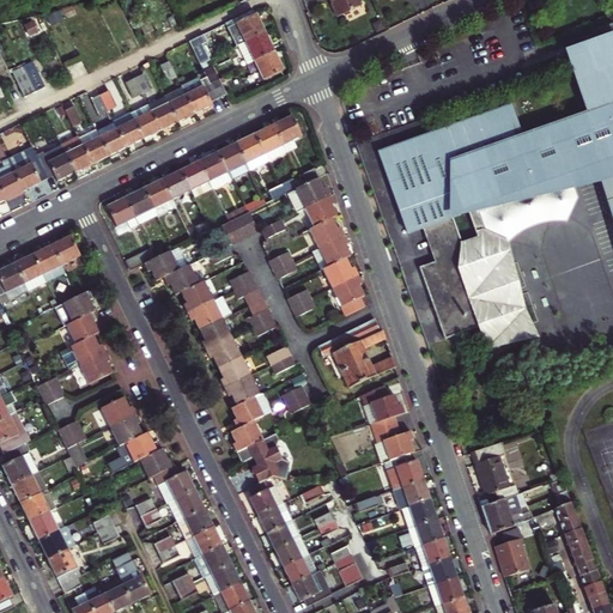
[(323,0),(326,1),(327,6),(327,7),(333,19),(354,8),(350,0),(323,0)]
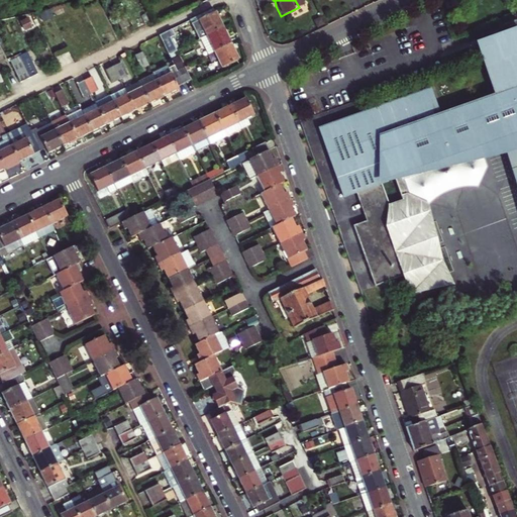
[(118,6),(111,9),(122,31),(129,27),(118,6)]
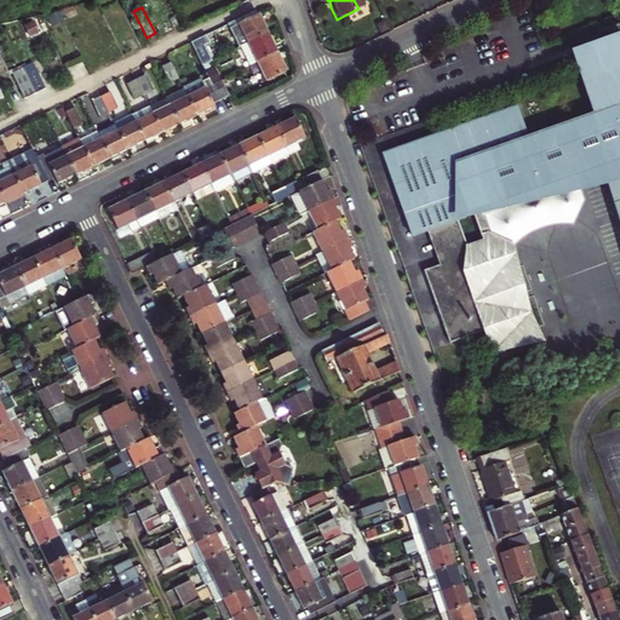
[(237,26),(247,45),(267,35),(262,26),(257,16),(237,26)]
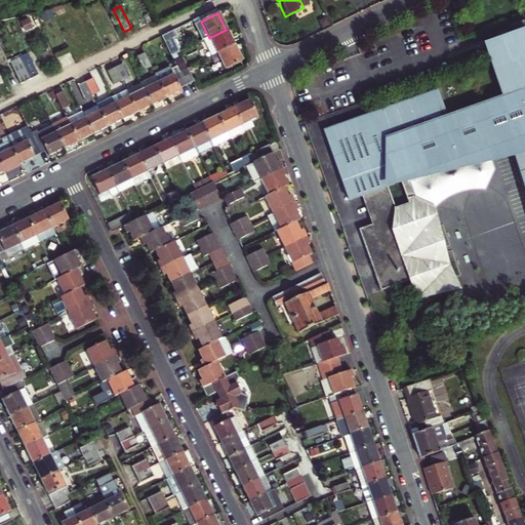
[(42,18),(45,26),(54,22),(51,14),(42,18)]
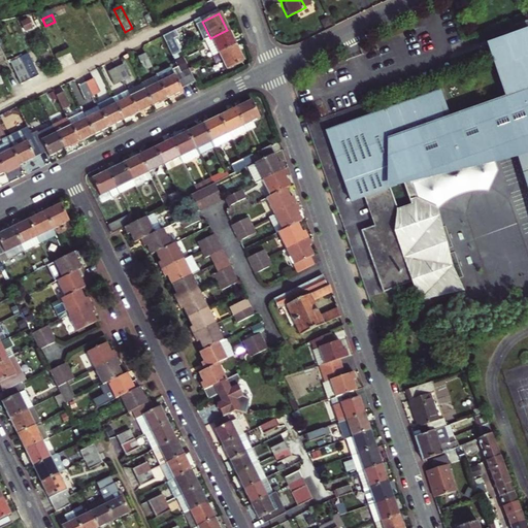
[(321,14),(314,19),(317,27),(325,23),(321,14)]
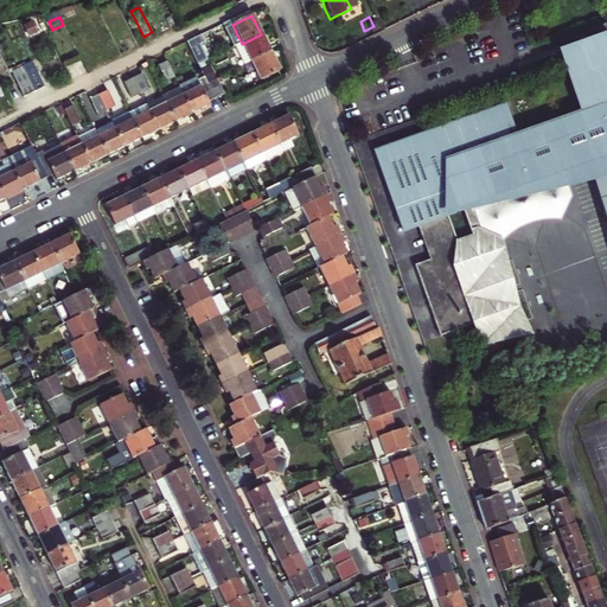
[(32,25),(23,30),(30,43),(38,38),(32,25)]
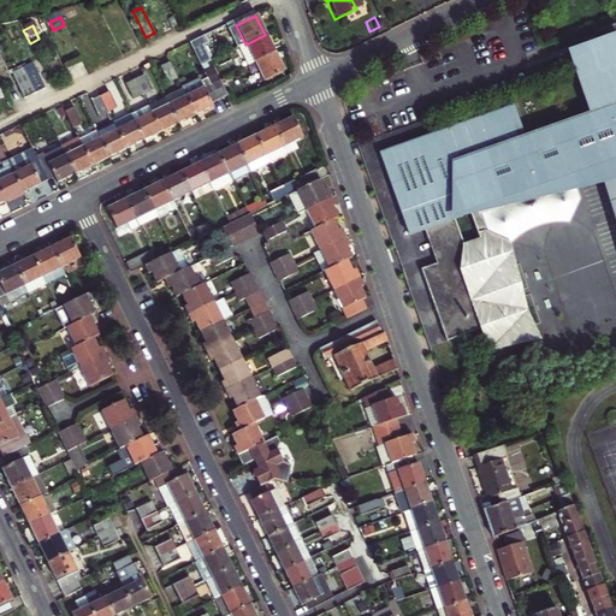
[(246,45),(238,48),(248,66),(255,64),(274,54),(268,43),(265,35),(246,45)]
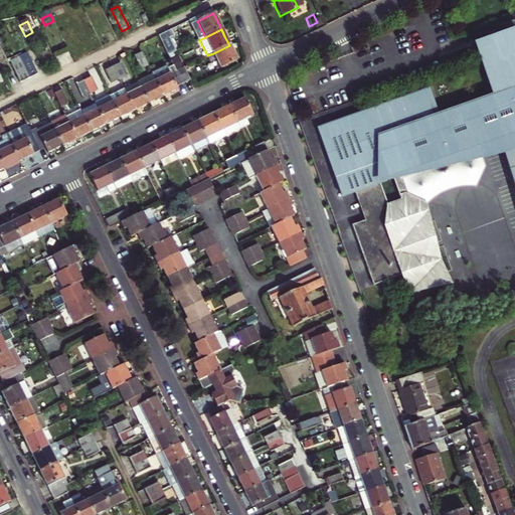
[(440,115),(431,90),(318,130),(342,196),(360,190),(371,221),(366,223),(365,220),(352,225),(374,286),(406,274),(413,294),(448,281),(434,243),(436,242),(423,207),(420,200),(409,204),(399,176),(412,171),(413,176),(428,170),(426,166),(434,163),(436,168),(468,156),(465,147),(476,143),(486,139),(508,142),(508,144),(504,145),(507,154),(514,176),(514,36),(477,50),(493,95),(440,115)]
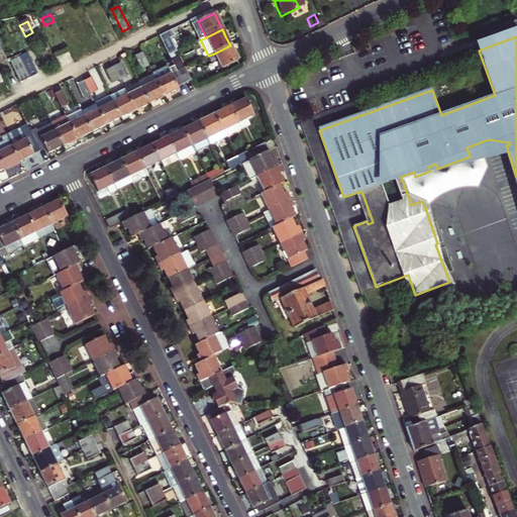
[(176,52),(169,38),(161,42),(168,57),(176,52)]
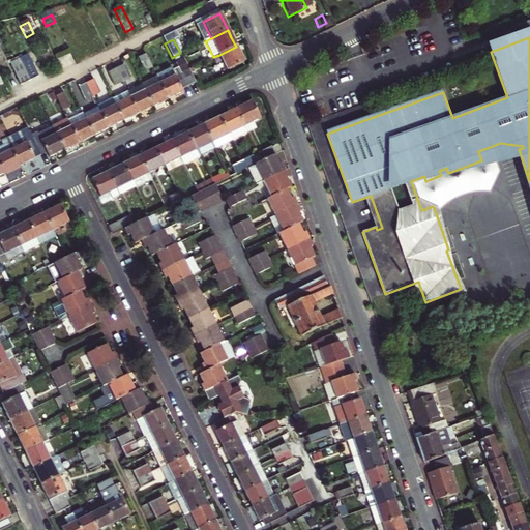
[(227,69),(243,61),(239,54),(236,47),(219,55),(227,69)]
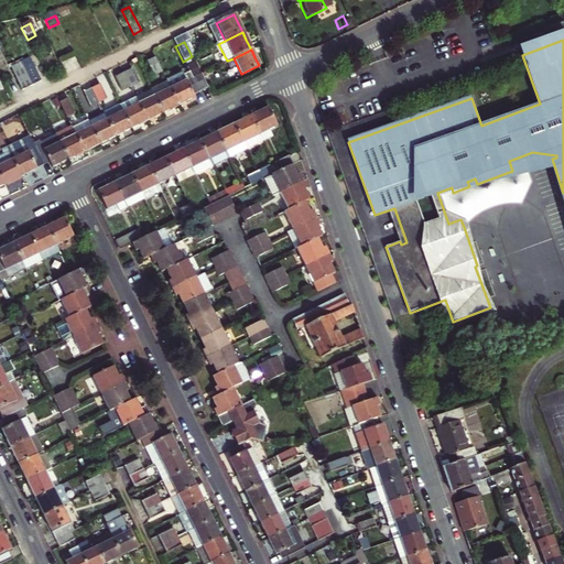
[(41,82),(30,58),(20,63),(31,86),(41,82)]
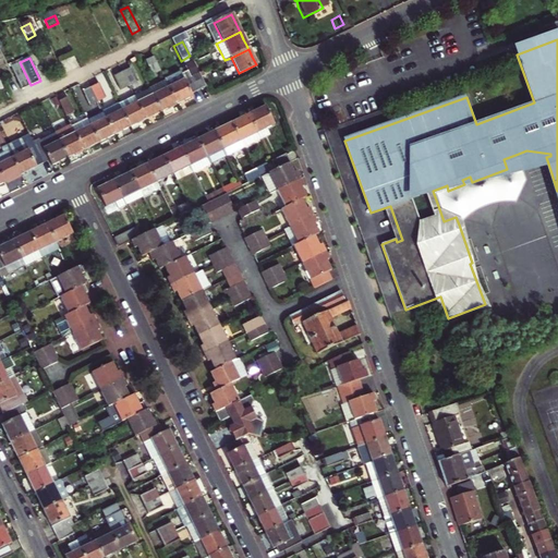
[(153,75),(160,71),(153,58),(146,61),(153,75)]
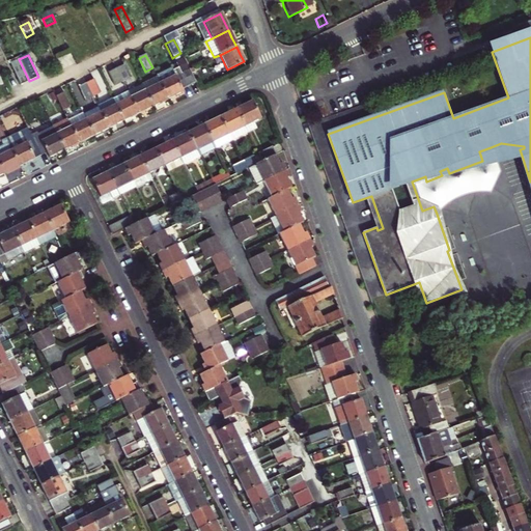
[(21,85),(29,81),(19,59),(10,63),(21,85)]
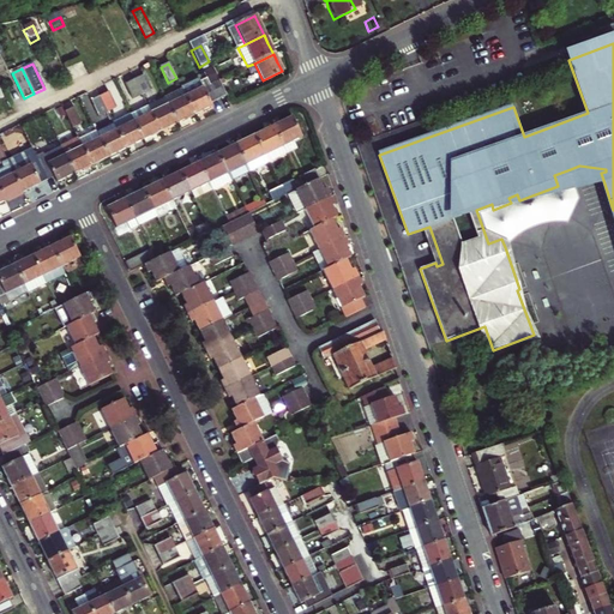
[(209,85),(218,80),(220,80),(216,73),(205,78),(209,85)]
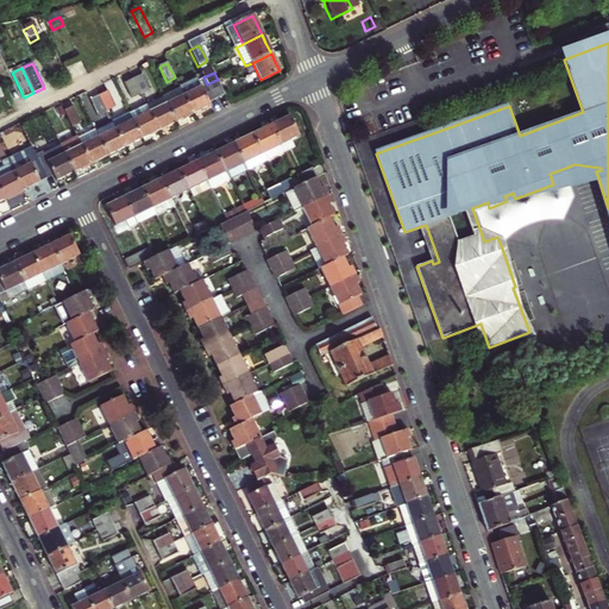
[(140,75),(132,80),(139,95),(148,92),(140,75)]
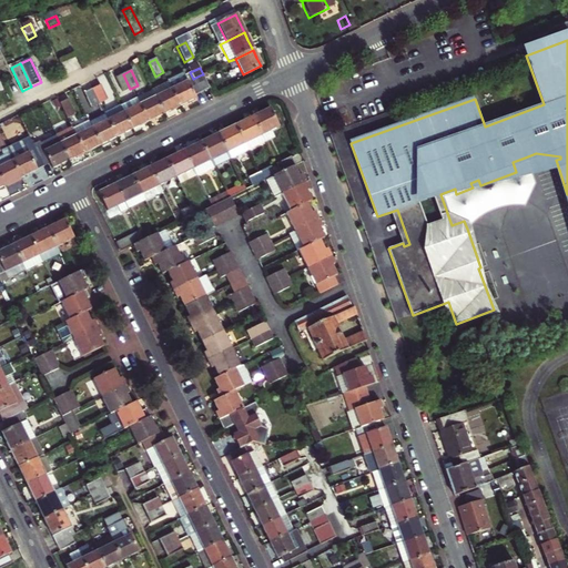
[(195,99),(194,97),(201,93),(193,79),(190,72),(185,75),(184,73),(166,81),(168,83),(179,107),(191,101),(195,99)]
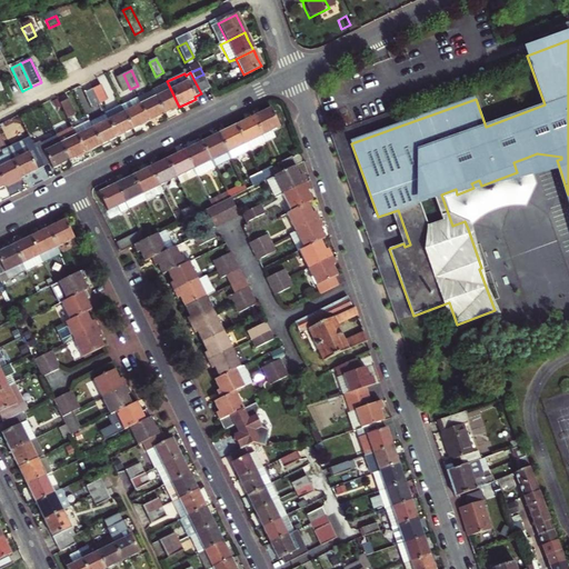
[(123,92),(130,89),(123,75),(117,78),(123,92)]
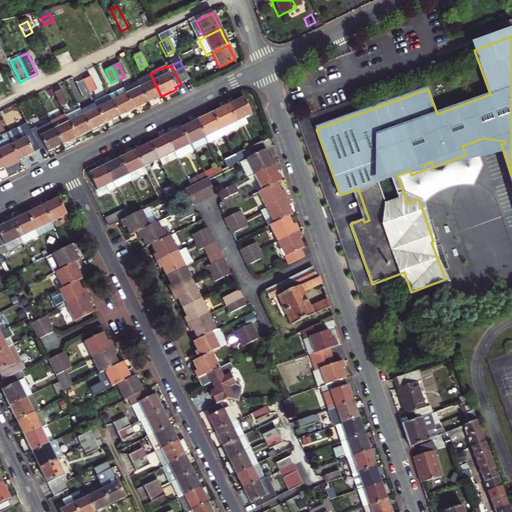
[(181,84),(189,80),(182,67),(174,71),(181,84)]
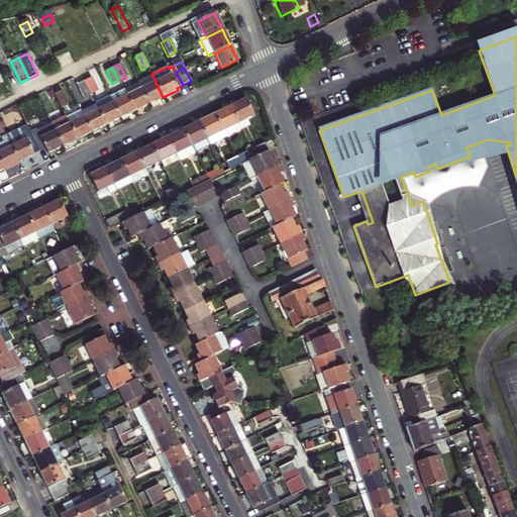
[(152,76),(137,83),(147,104),(156,100),(163,97),(152,76)]
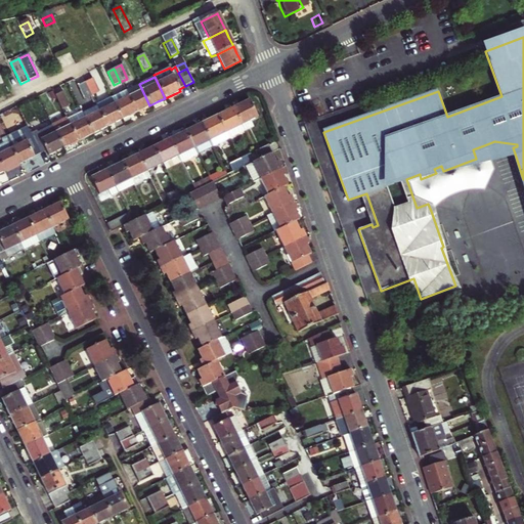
[(98,92),(92,79),(85,82),(91,96),(98,92)]
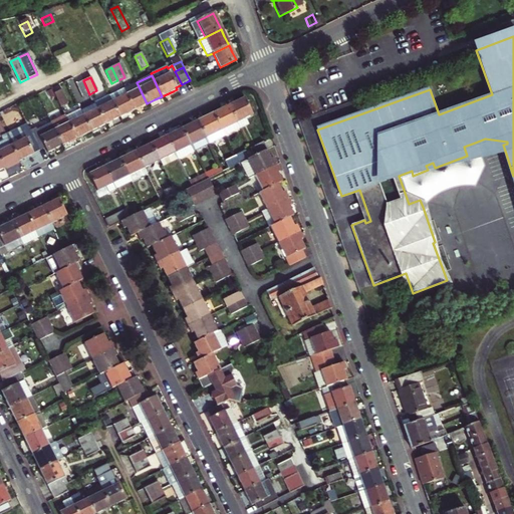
[(75,84),(82,97),(89,94),(83,80),(75,84)]
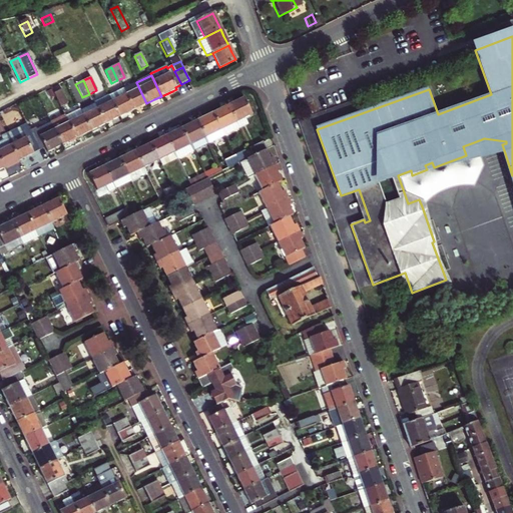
[(122,89),(132,110),(139,107),(146,103),(136,82),(122,89)]
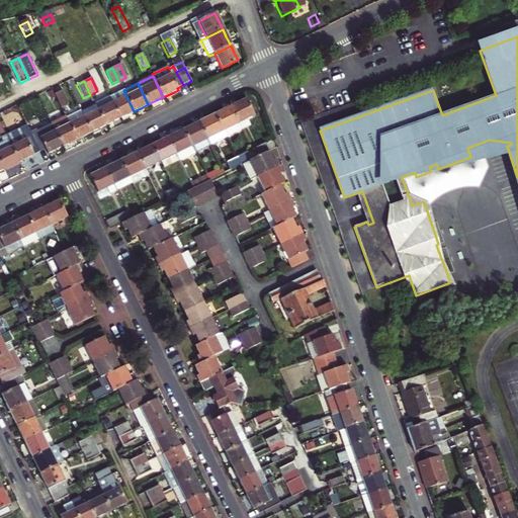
[(108,97),(118,118),(126,114),(134,111),(123,90),(108,97)]
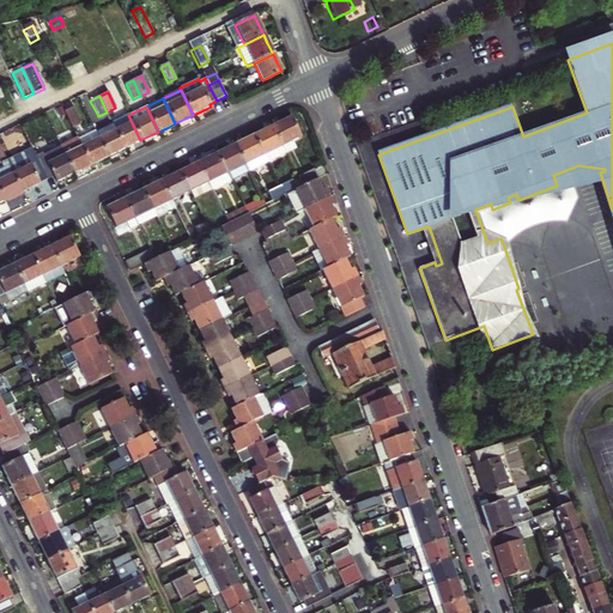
[(73,108),(64,113),(71,129),(80,125),(73,108)]
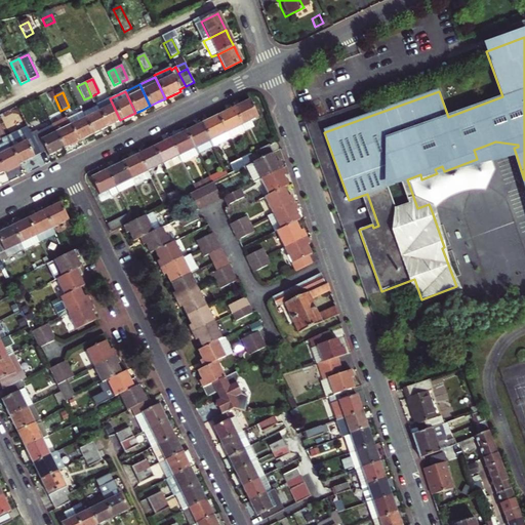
[(95,106),(106,127),(114,123),(120,120),(110,98),(95,106)]
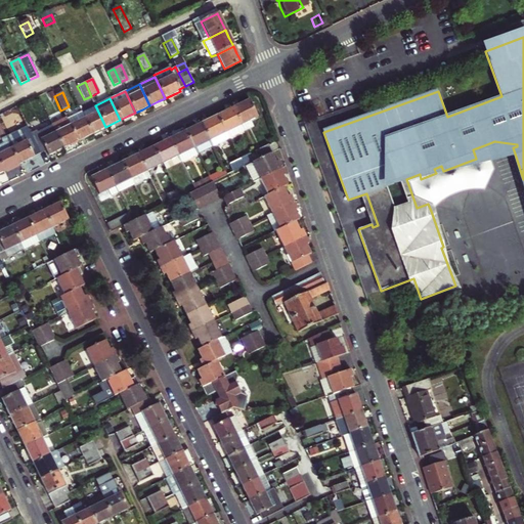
[(242,105),(232,110),(244,132),(253,127),(250,121),(257,118),(249,101),(242,105)]
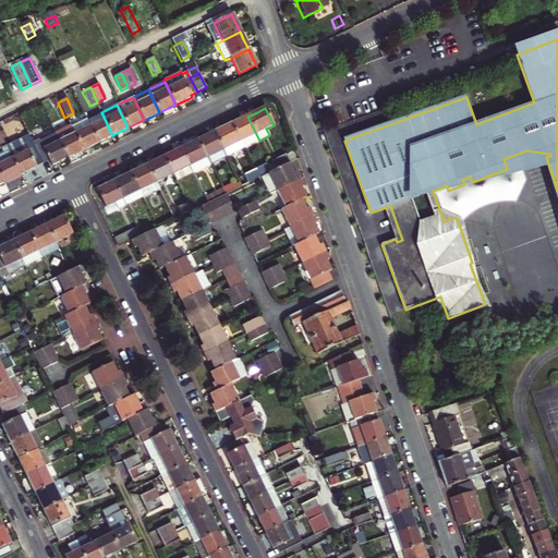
[(101,112),(85,120),(97,143),(105,138),(112,135),(101,112)]
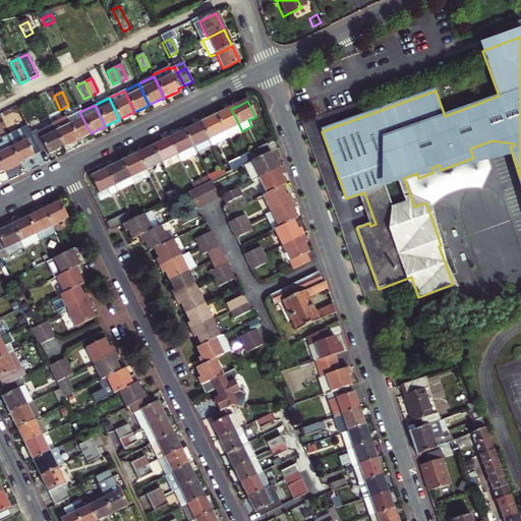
[(217,116),(228,138),(242,131),(231,109),(223,113),(217,116)]
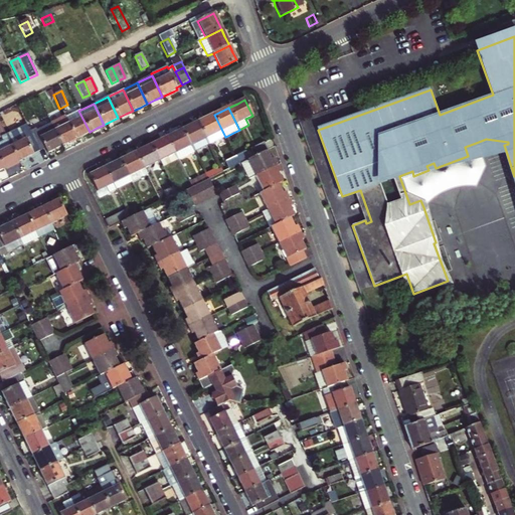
[(67,124),(74,139),(81,136),(90,132),(78,111),(78,110),(64,117),(64,118),(67,124)]
